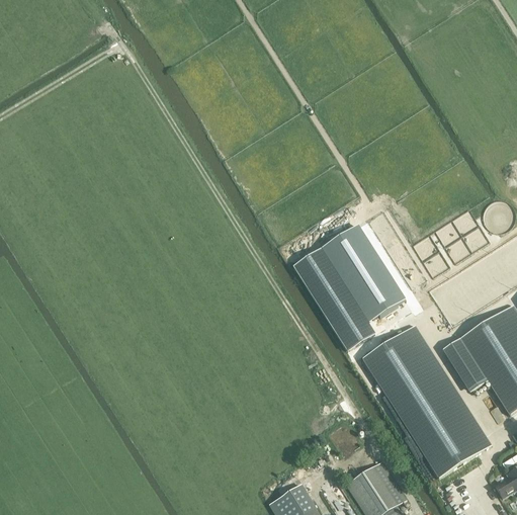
[(323,250),(295,267),(349,350),(376,333),(370,324),(323,250)]
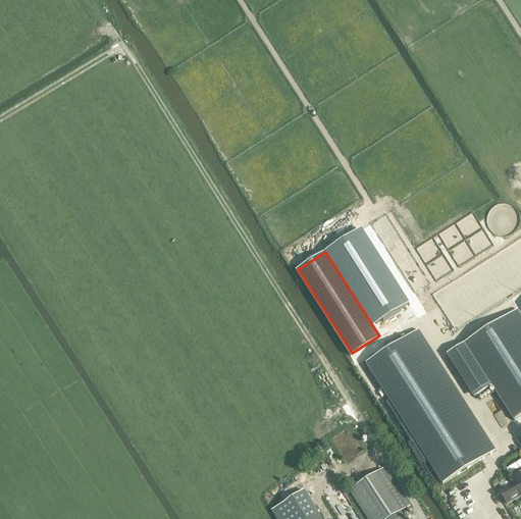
[(405,269),(403,270),(408,278),(421,269),(413,256),(408,260),(408,259),(401,263),(405,269)]
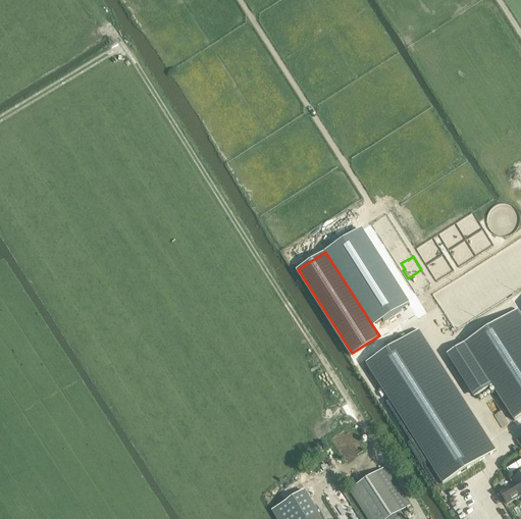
[(466,342),(493,384),(515,418),(520,415),(520,310),(519,308),(466,342)]
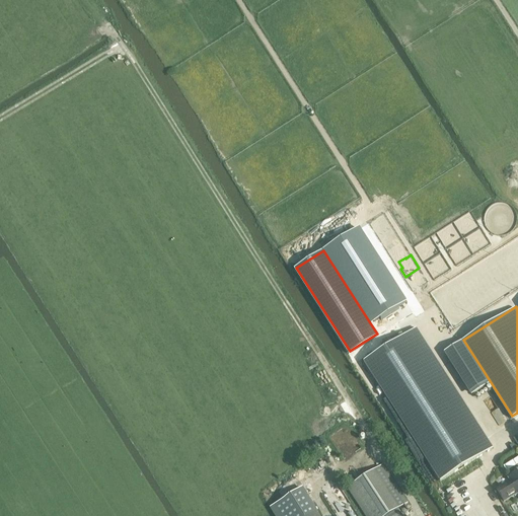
[(417,325),(365,358),(439,475),(491,443),(417,325)]
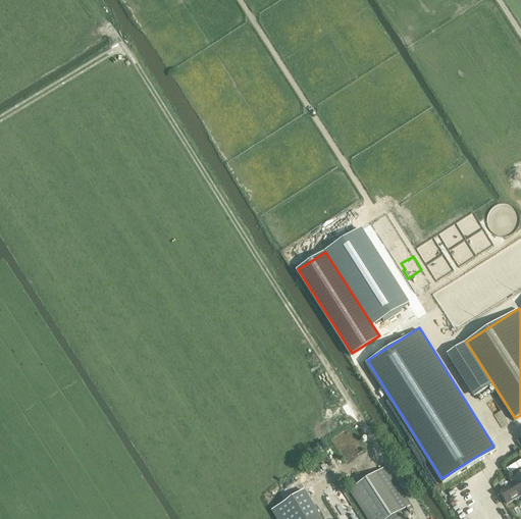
[(493,384),(466,342),(451,352),(478,394),(493,384)]
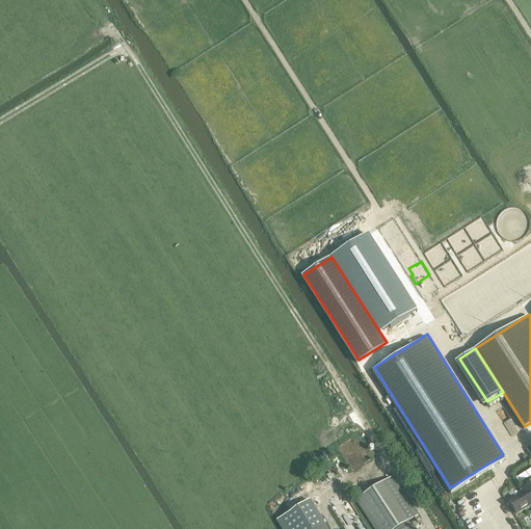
[(530,467),(518,475),(521,480),(530,474),(530,467)]
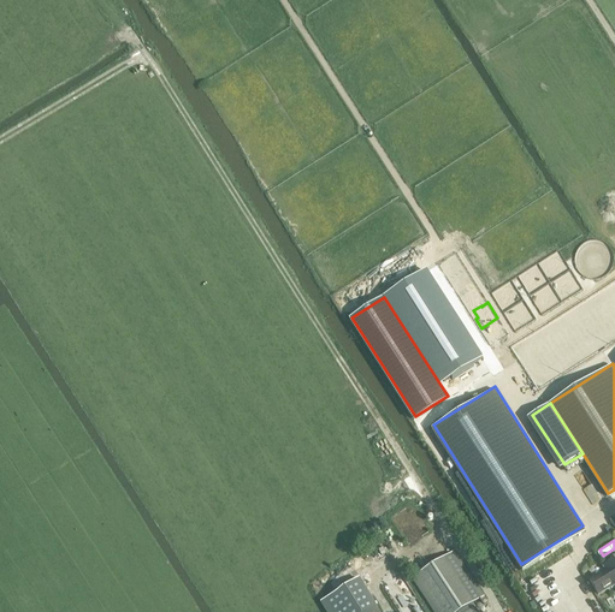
[(480,611),(477,605),(474,601),(485,593),(456,548),(413,576),(436,611),(456,611),(459,611),(480,611)]
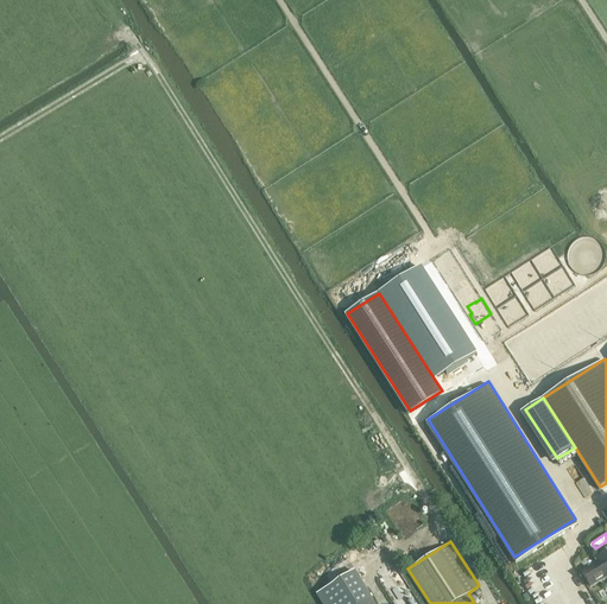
[(606,551),(598,557),(599,560),(583,570),(592,584),(604,577),(605,578),(606,577),(606,551)]
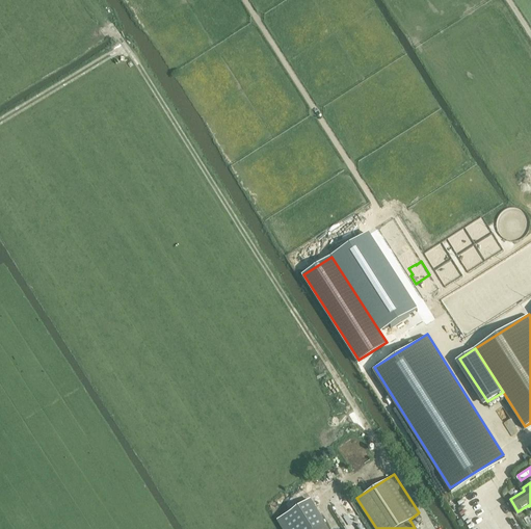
[(351,528),(367,528),(370,527),(347,492),(333,501),(351,528)]
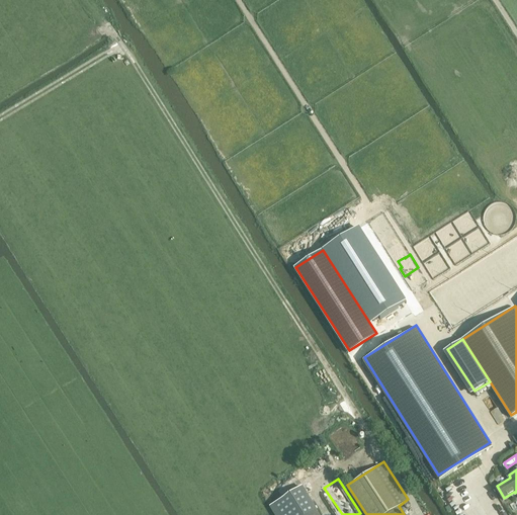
[(303,485),(272,503),(279,514),(321,514),(317,508),(303,485)]
